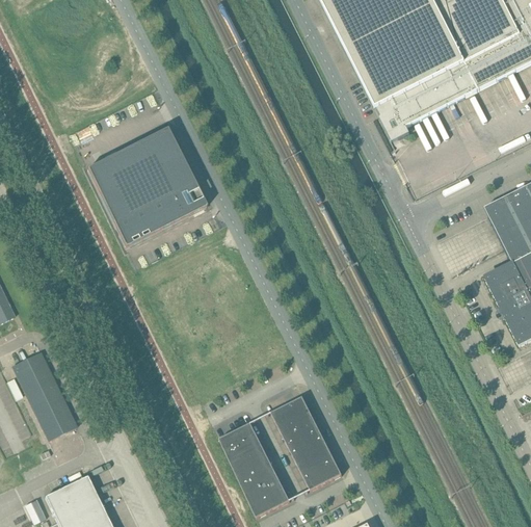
[(319,0),(377,114),(390,138),(391,138),(396,135),(397,137),(401,135),(408,131),(405,125),(472,90),(530,59),(530,0),(319,0)]
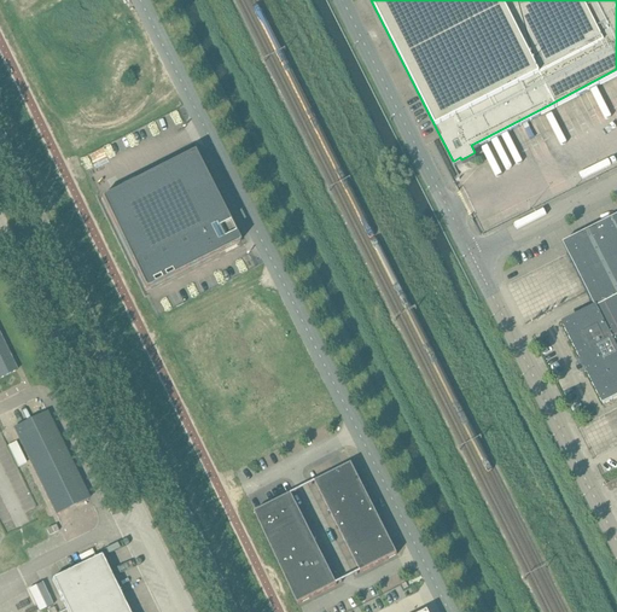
[(144,285),(238,237),(192,146),(100,193),(144,285)]
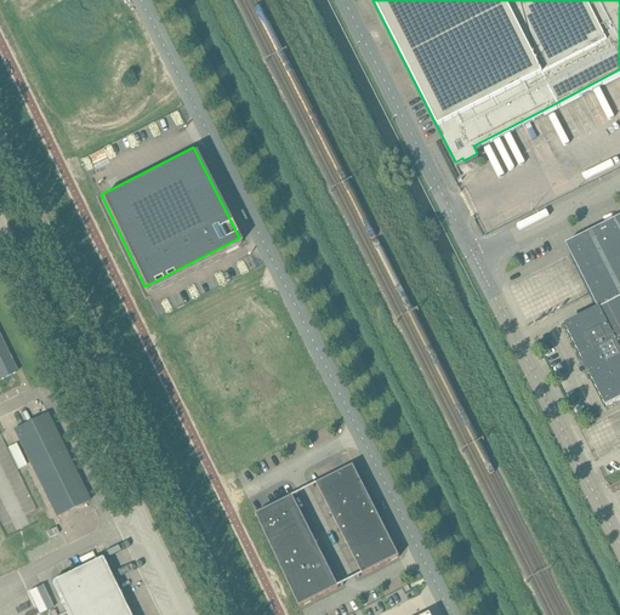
[(597,305),(564,322),(581,353),(581,354),(581,356),(581,357),(581,358),(581,359),(581,360),(582,362),(582,363),(584,363),(584,364),(585,364),(585,365),(586,365),(587,366),(589,368),(603,398),(604,400),(619,392),(619,211),(564,240),(569,249),(585,280),(589,289),(597,305)]
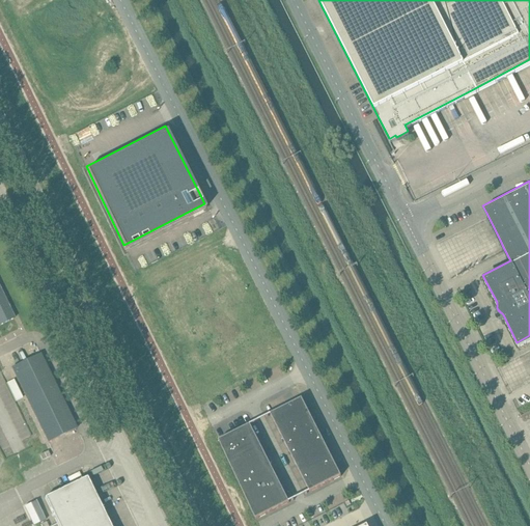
[(0,320),(14,313),(0,286),(0,320)]
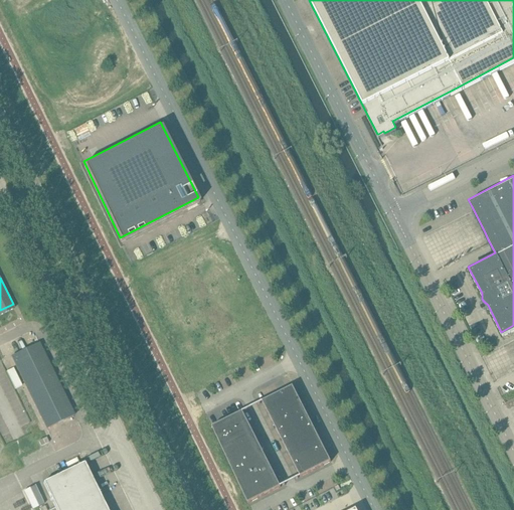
[(73,410),(38,339),(10,352),(45,425),(73,410)]
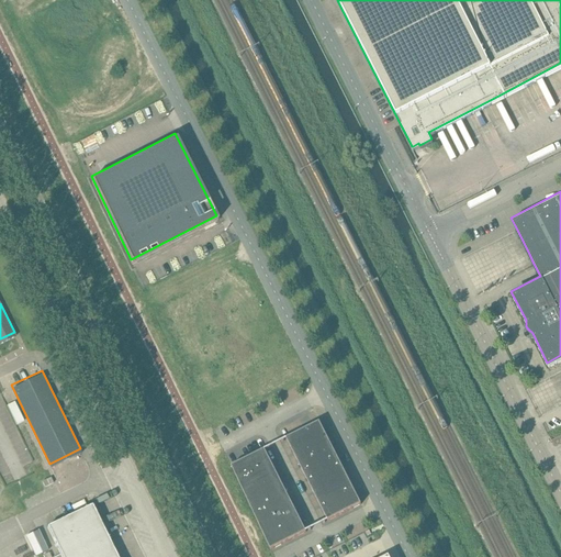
[(7,400),(15,420),(23,416),(13,397),(7,400)]
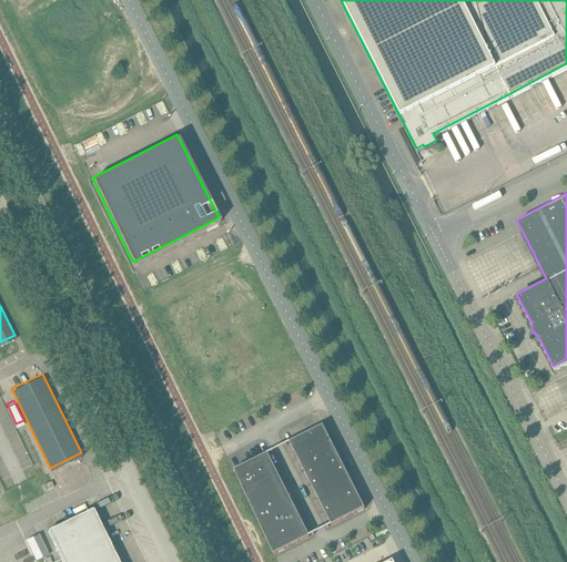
[(330,521),(364,503),(322,420),(289,438),(330,521)]
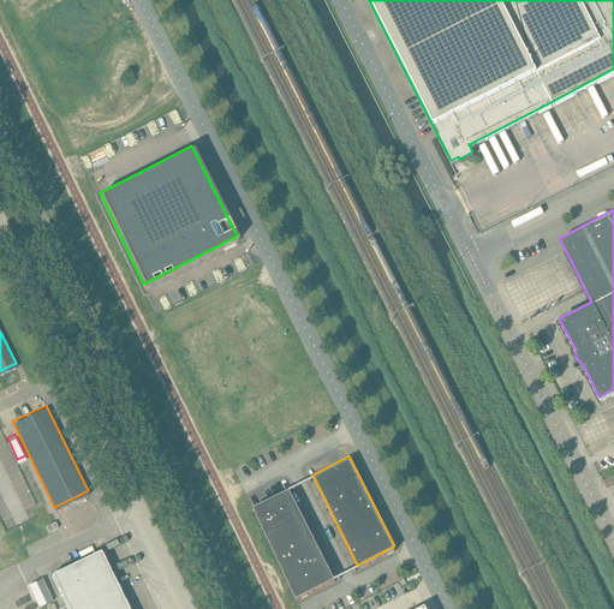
[(252,505),(294,596),(334,577),(288,487),(252,505)]
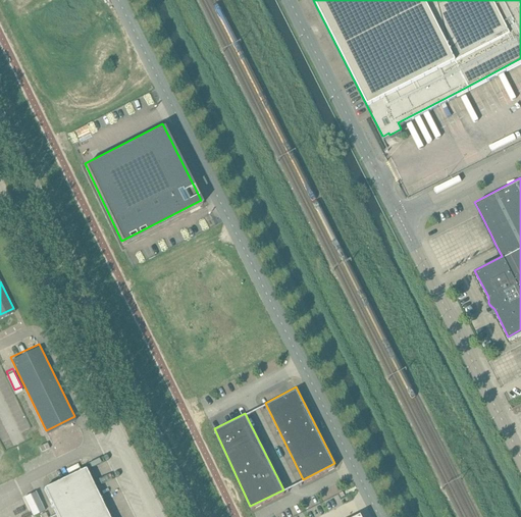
[(41,448),(48,444),(46,438),(38,443),(41,448)]
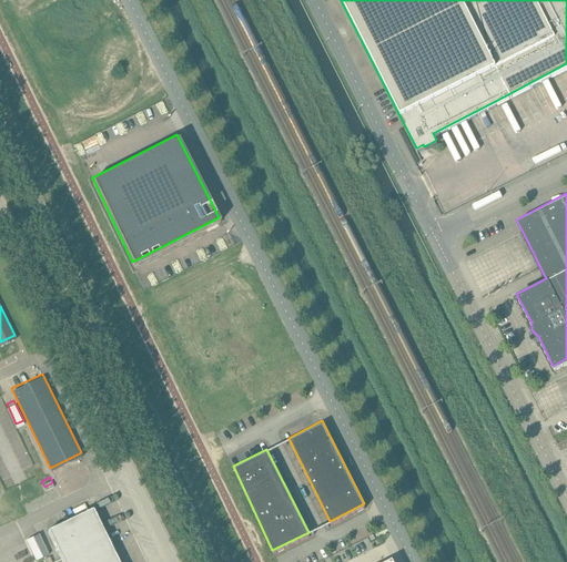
[(82,500),(70,506),(72,510),(84,504),(82,500)]
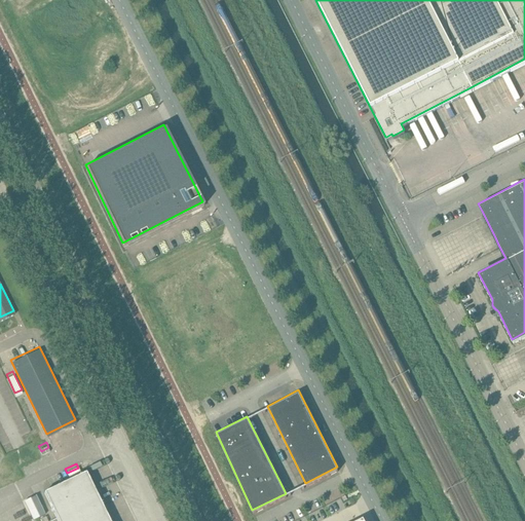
[(110,520),(84,469),(43,489),(59,520),(110,520)]
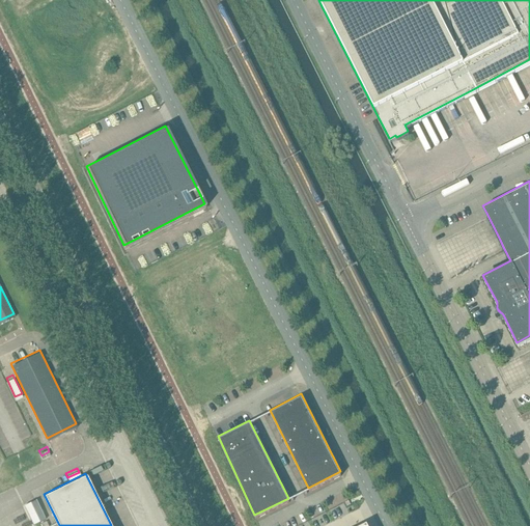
[(32,521),(44,516),(35,496),(24,502),(32,521)]
